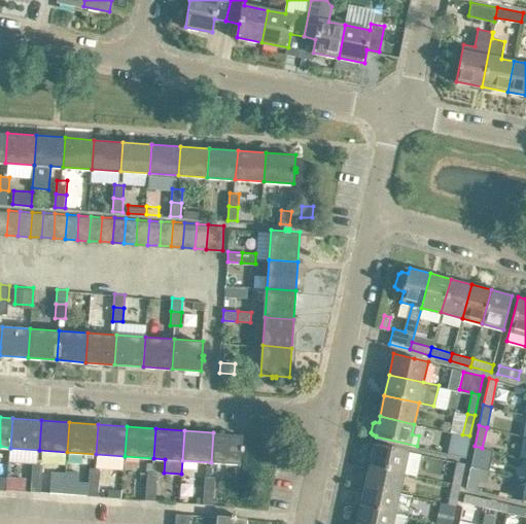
[(244,450),(244,446),(242,446),(243,434),(213,432),(211,462),(241,464),(242,450),(244,450)]
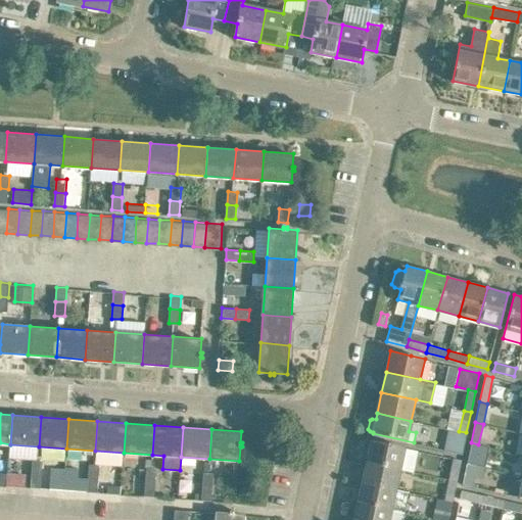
[(462,454),(466,432),(459,431),(447,429),(443,450),(462,454)]
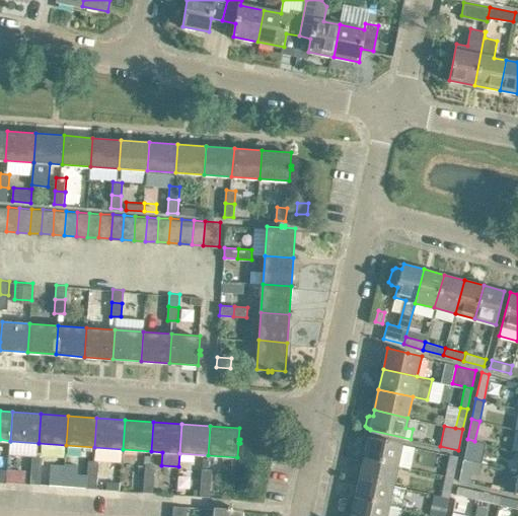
[(397,464),(402,443),(362,435),(361,443),(367,444),(364,457),(397,464)]
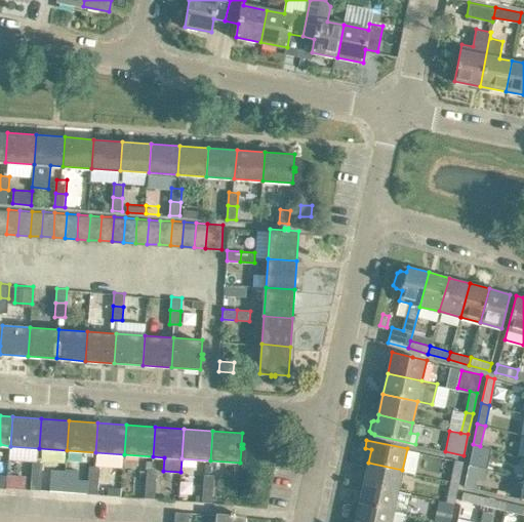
[(491,448),(480,446),(473,444),(468,467),(476,468),(476,465),(487,468),(491,448)]
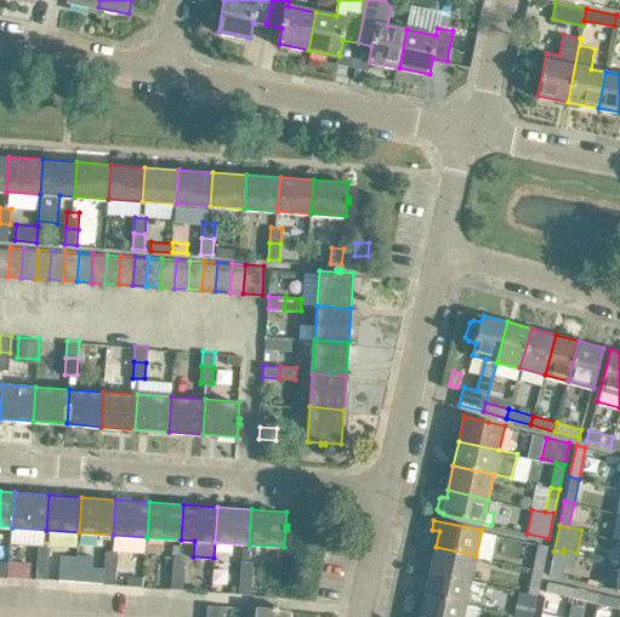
[(544,570),(549,544),(540,543),(534,569),(544,570)]
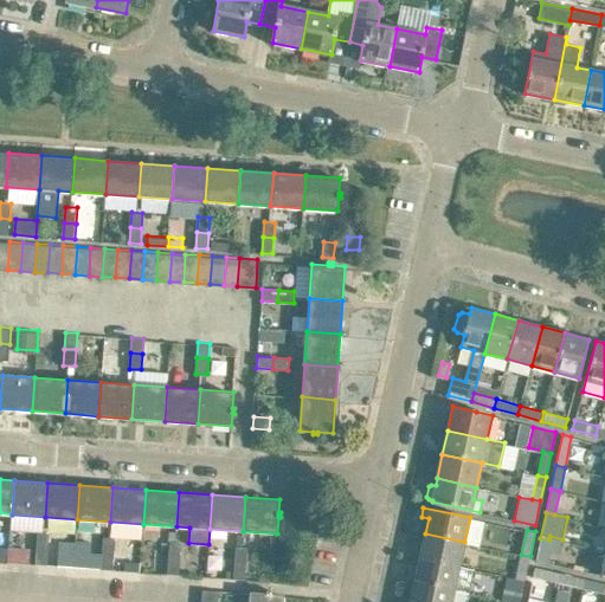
[(49,533),(38,532),(37,548),(47,549),(49,533)]
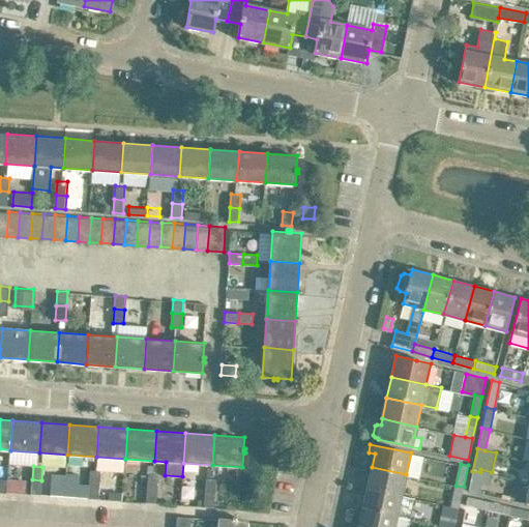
[(402,496),(406,474),(372,467),(366,488),(402,496)]
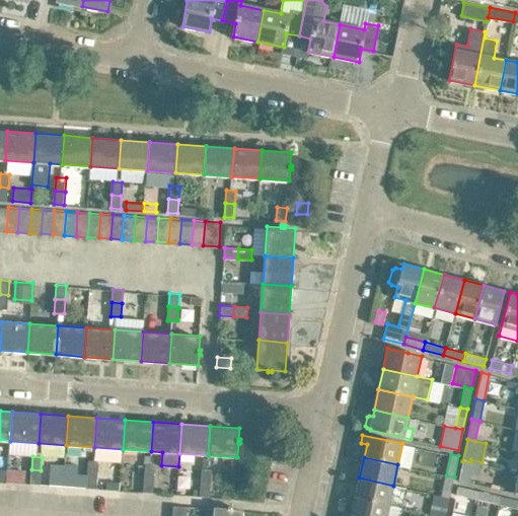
[(97,460),(88,459),(87,473),(97,473),(97,460)]
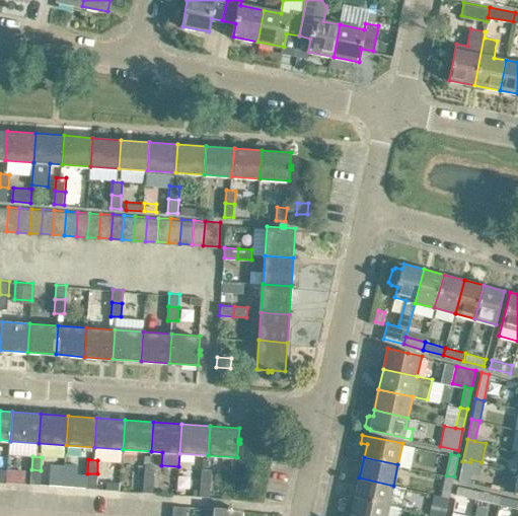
[(466,480),(470,462),(462,461),(458,478),(466,480)]
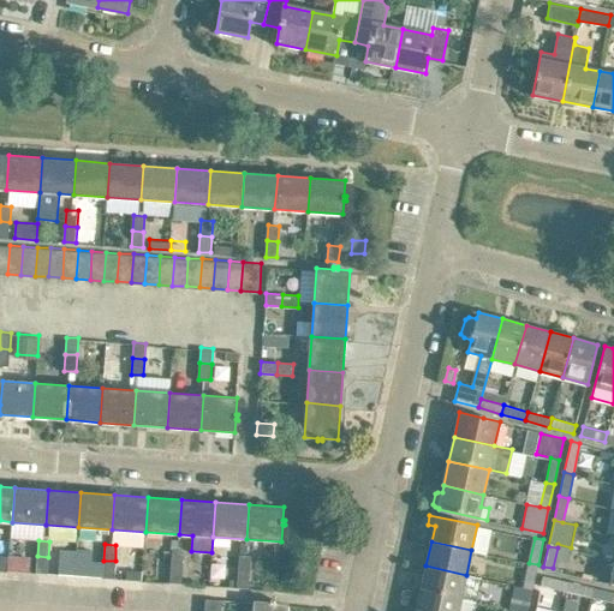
[(60,549),(59,573),(76,574),(77,550),(60,549)]
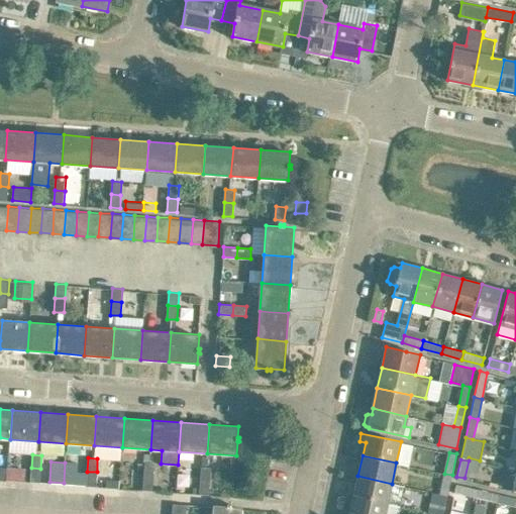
[(155,463),(144,463),(143,476),(153,476),(155,463)]
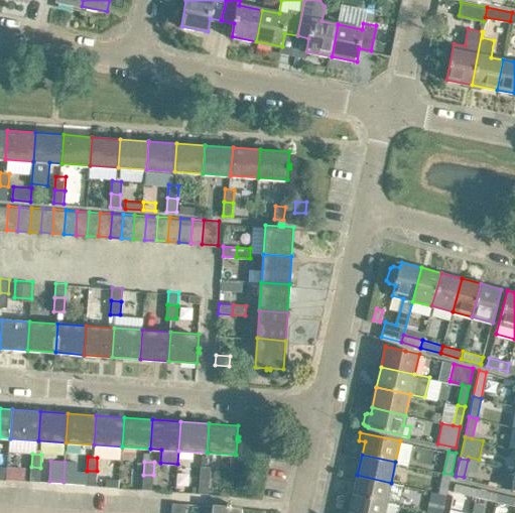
[(211,466),(201,466),(200,479),(210,480),(211,466)]
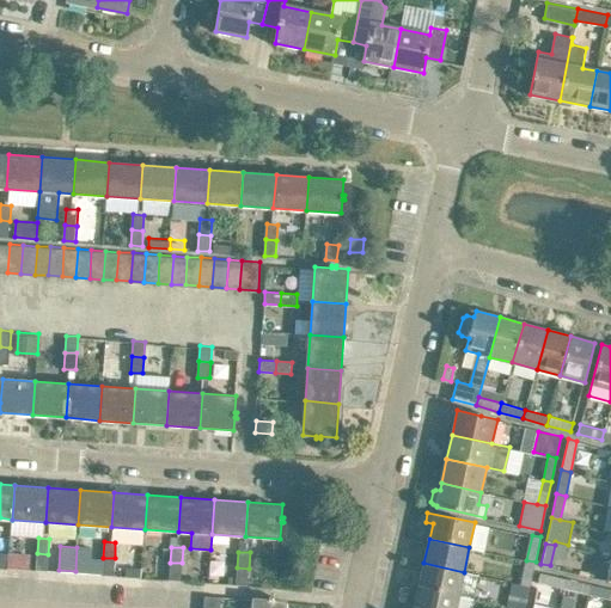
[(30,554),(10,553),(8,567),(29,569),(30,554)]
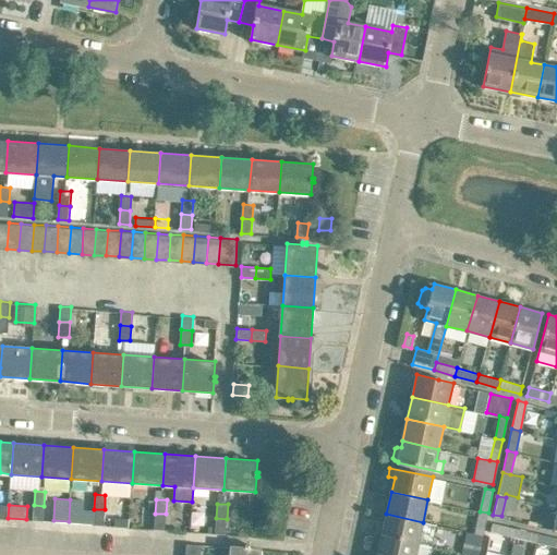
[(43,520),(44,506),(34,505),(33,519),(43,520)]
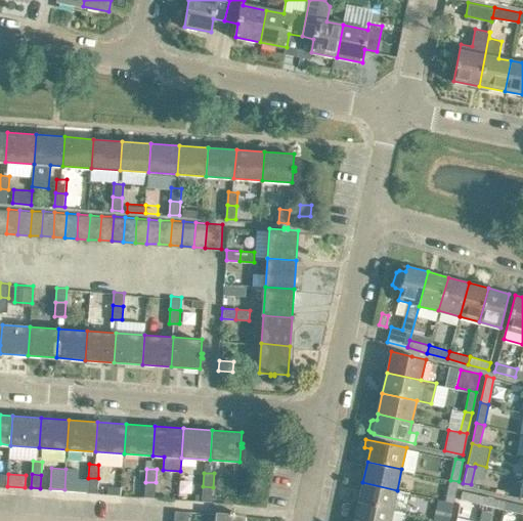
[(97,492),(98,478),(88,478),(87,491),(97,492)]
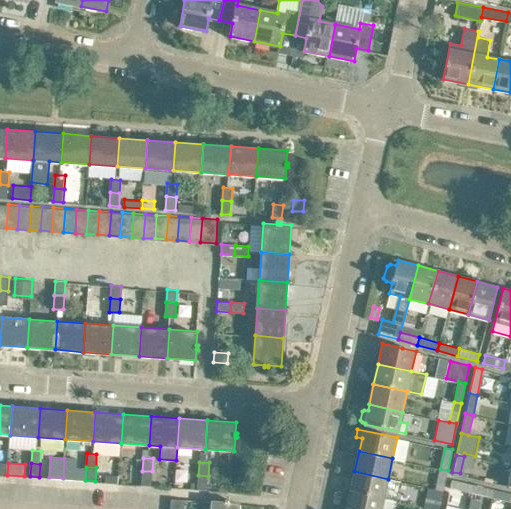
[(444,491),(448,470),(440,469),(436,489),(444,491)]
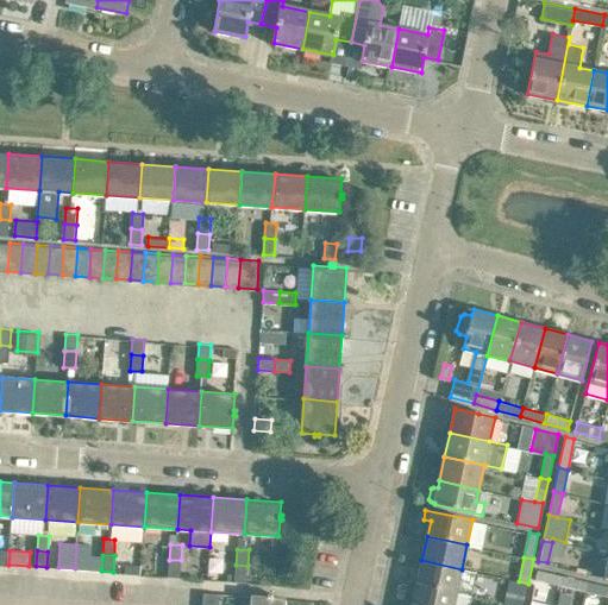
[(180,577),(181,560),(169,560),(168,575),(180,577)]
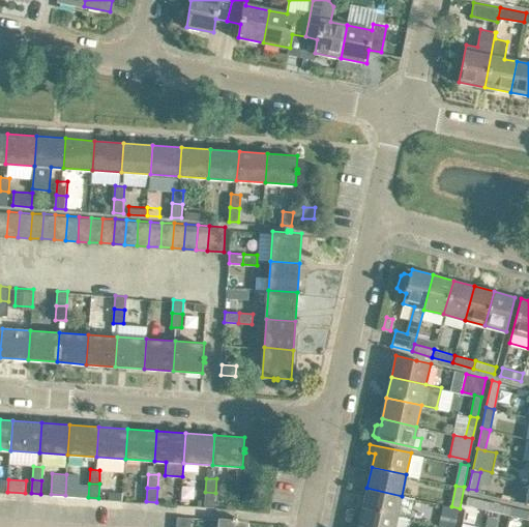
[(398,516),(402,496),(366,488),(362,508),(398,516)]
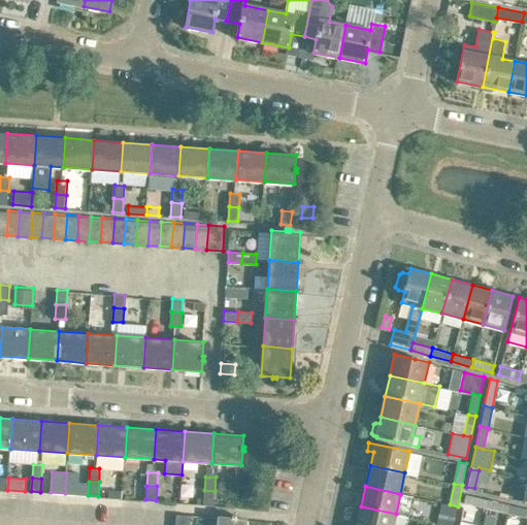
[(123,489),(110,488),(109,496),(122,497),(123,489)]
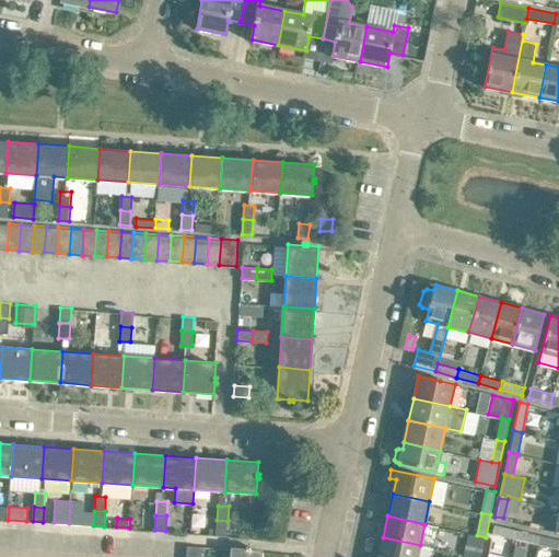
[(226,535),(228,521),(217,520),(216,534),(226,535)]
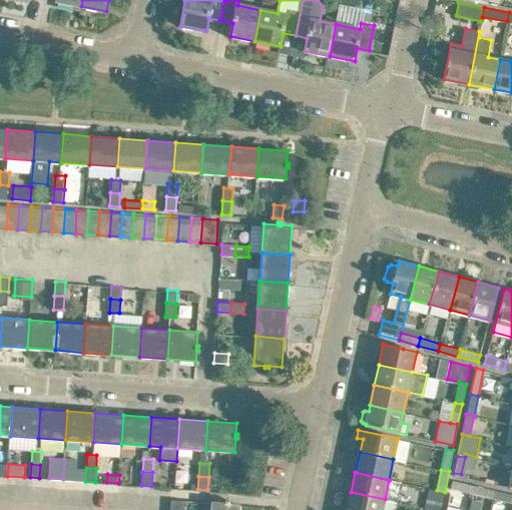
[(472,492),(474,484),(452,479),(450,487),(472,492)]
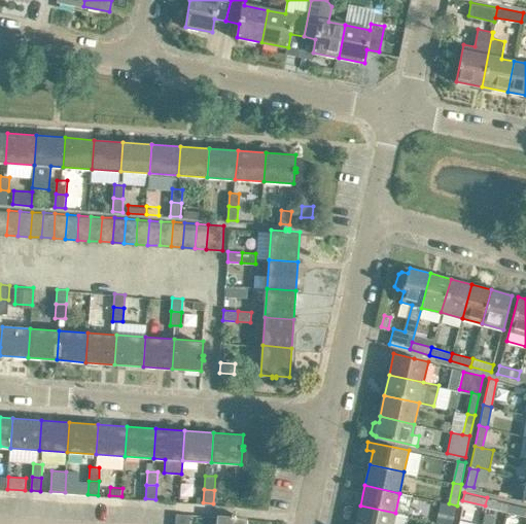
[(506,511),(509,502),(487,497),(485,505),(506,511)]
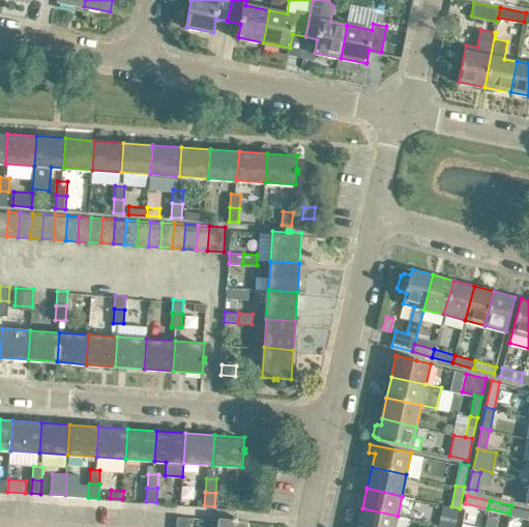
[(528,509),(511,505),(509,514),(528,519),(528,509)]
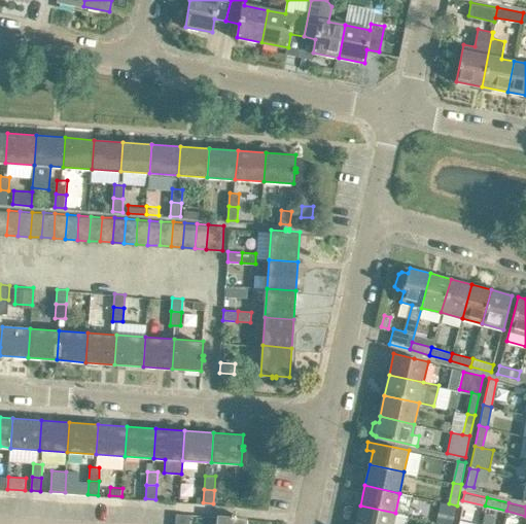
[(448,523),(452,523),(457,505),(449,503),(445,523),(448,523)]
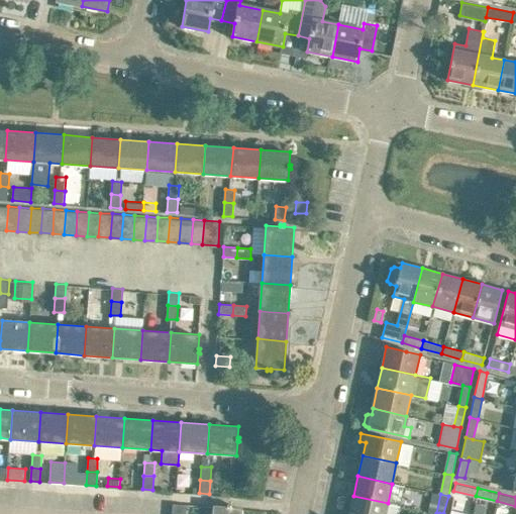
[(385,513),(388,503),(353,496),(351,508),(345,507),(343,513),(385,513)]
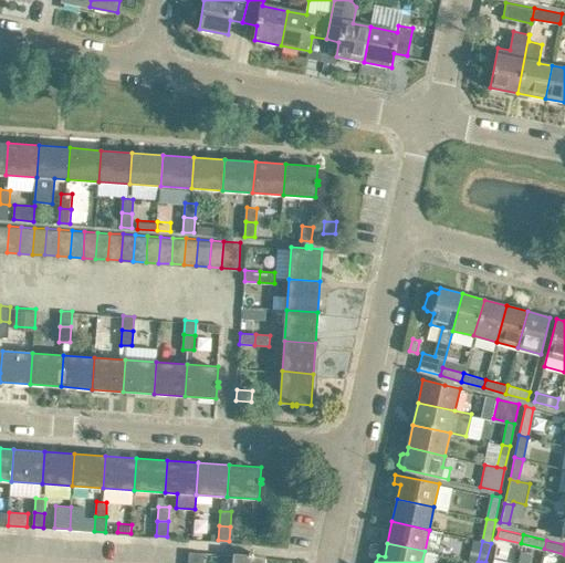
[(264,562),(265,556),(253,555),(253,553),(249,552),(249,554),(233,553),(232,562),(264,562)]
